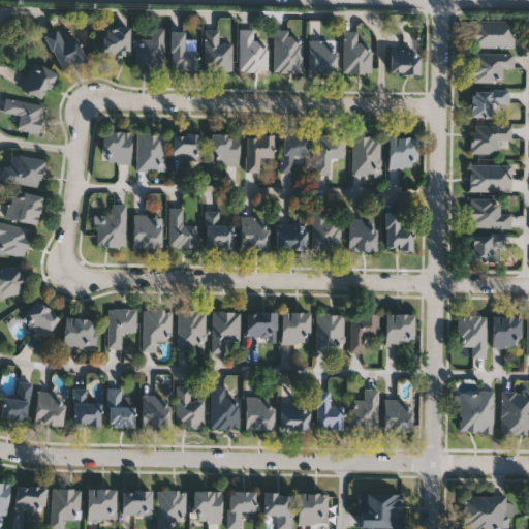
[(512,45),(471,45),(471,19),(512,19),(512,45)]
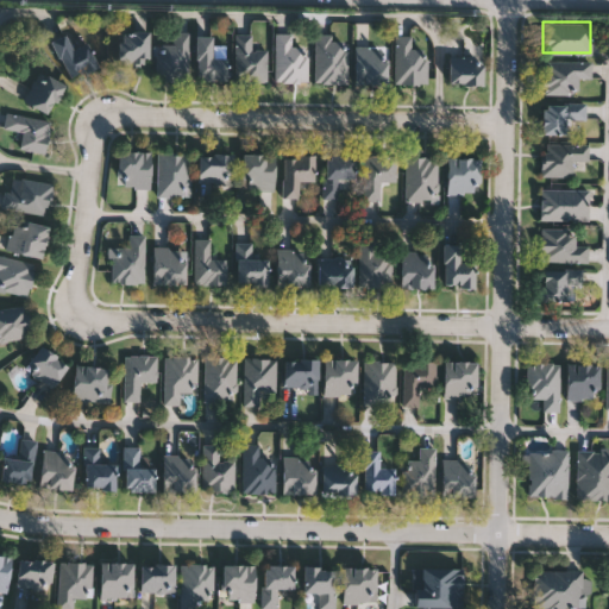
[(81,29),(98,66),(69,79),(52,41),(81,29)]
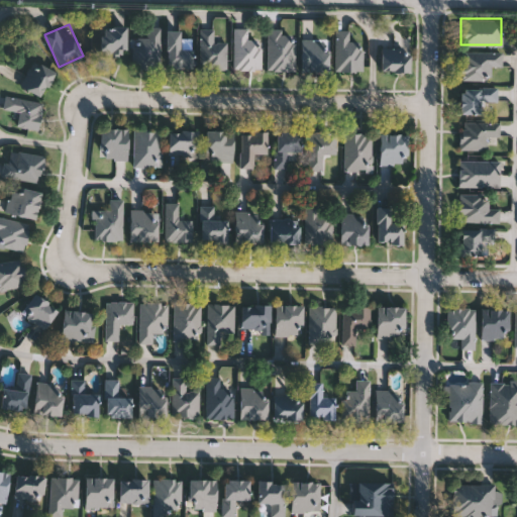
[(101,26),(126,26),(126,53),(101,53),(101,26)]
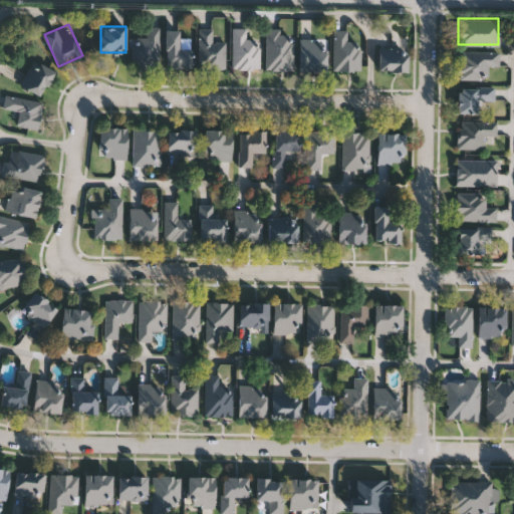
[(159,67),(132,67),(132,36),(146,36),(146,26),(159,26),(159,67)]
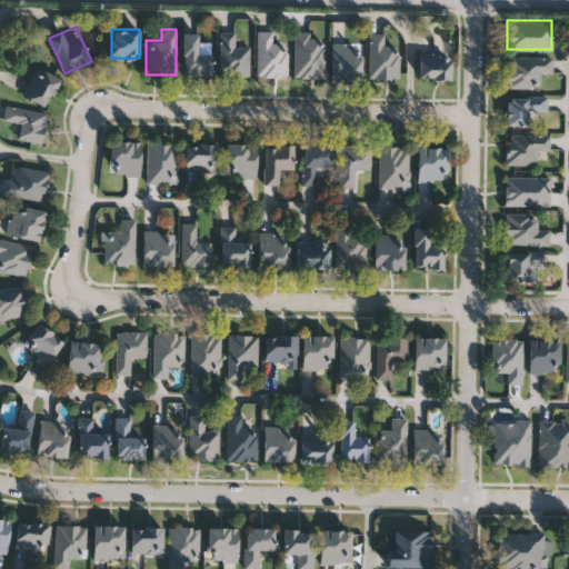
[(272,30),(272,42),(287,42),(287,76),(257,77),(257,30),(272,30)]
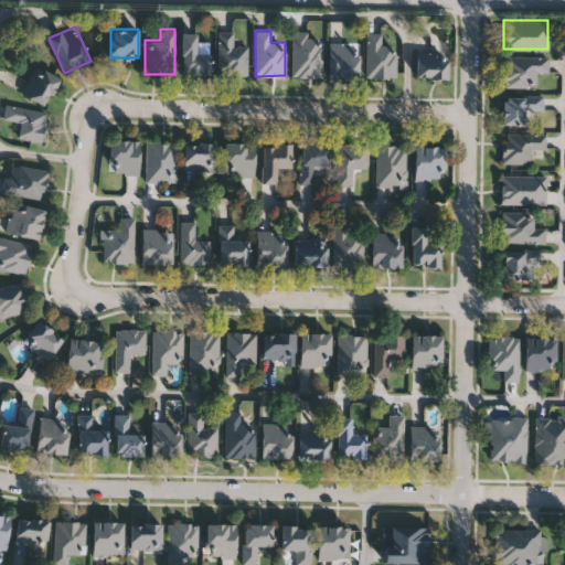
[(247,73),(217,73),(217,31),(233,31),(233,44),(247,44),(247,73)]
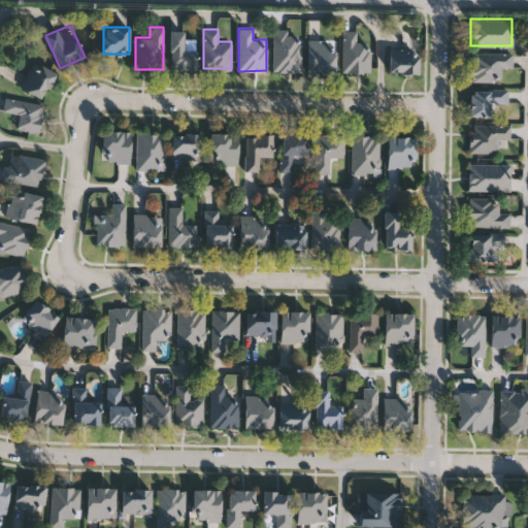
[(272,71),(272,29),(301,29),(301,71),(272,71)]
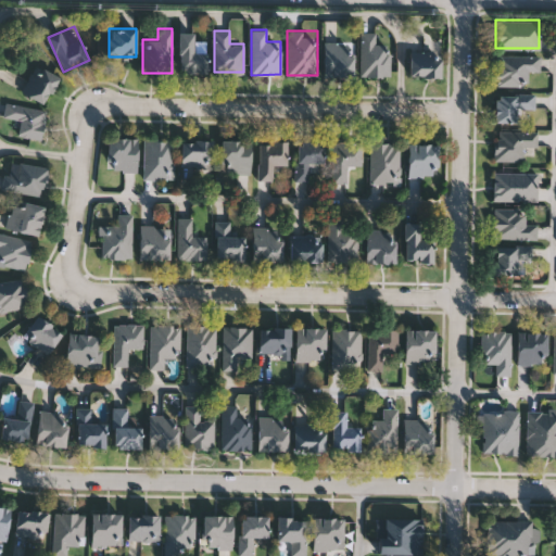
[(390,43),(390,76),(359,76),(359,30),(376,30),(376,43),(390,43)]
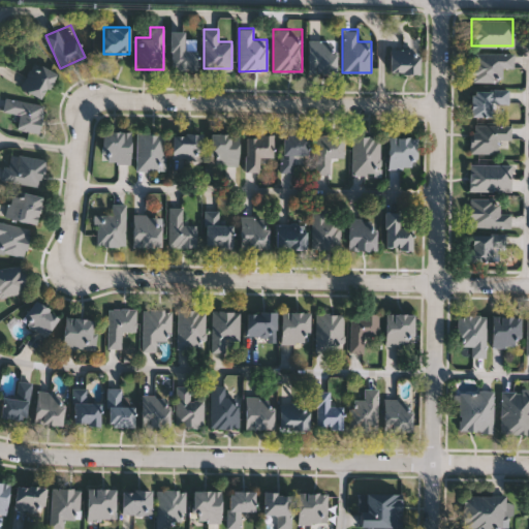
[(184,31),(184,49),(196,49),(196,69),(170,69),(170,31),(184,31)]
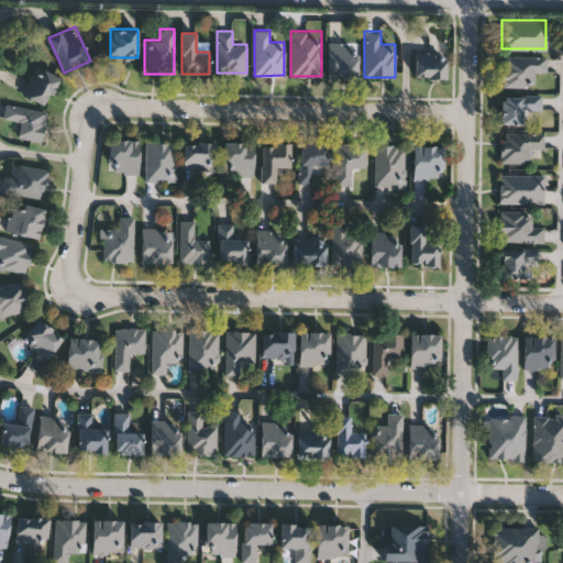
[(328,77),(328,44),(357,44),(357,77),(328,77)]
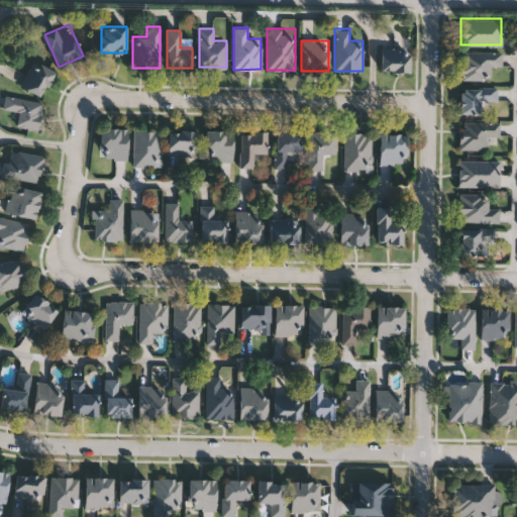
[(409,71),(382,71),(382,44),(409,44),(409,71)]
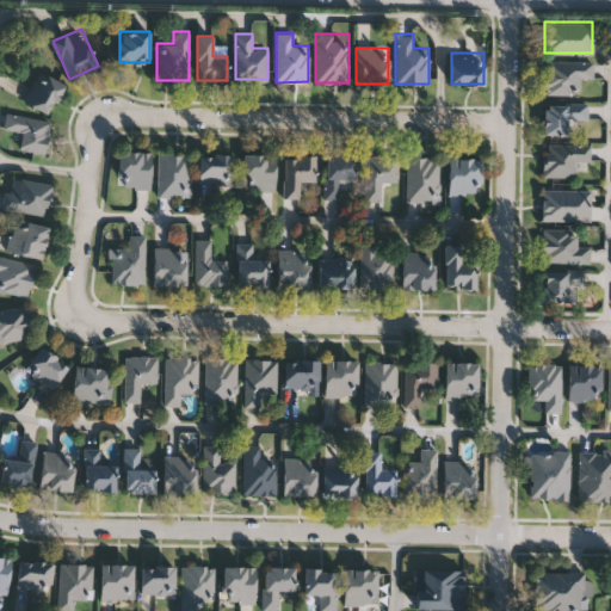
[(544,93),(544,59),(592,60),(592,80),(581,80),(581,93),(544,93)]
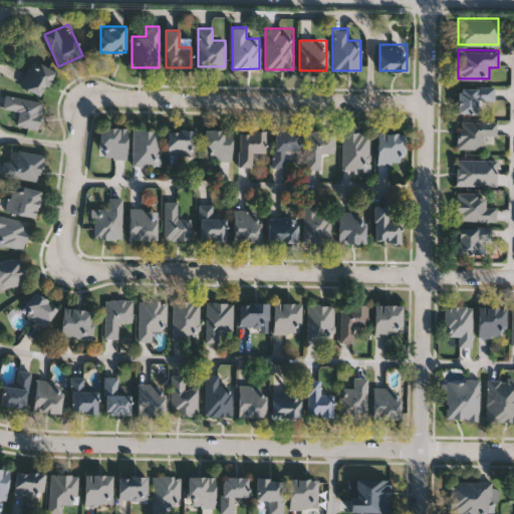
[(20,84),(33,59),(54,71),(41,96),(20,84)]
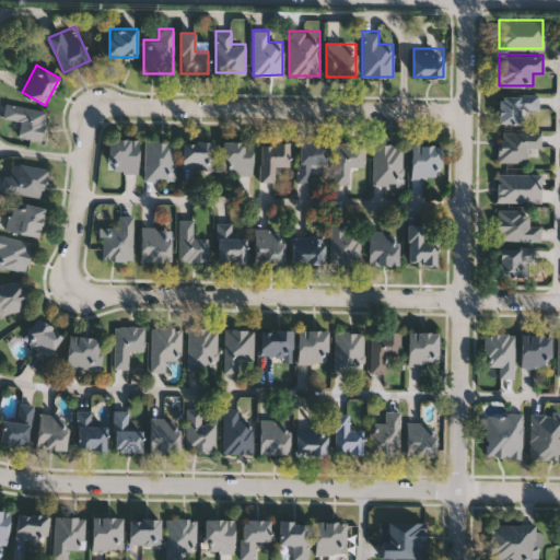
[(498,123),(499,94),(538,94),(538,108),(521,108),(520,123),(498,123)]
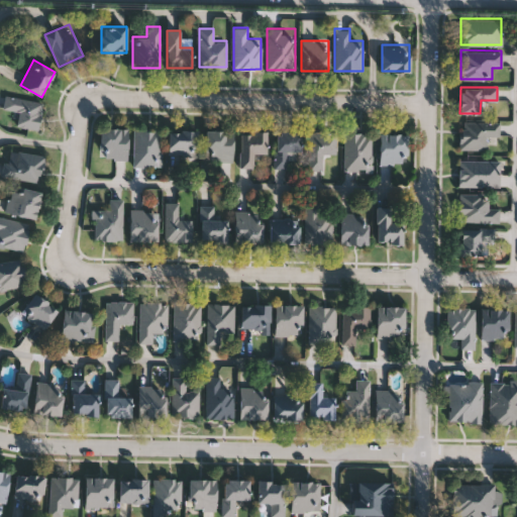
[(38,129),(16,126),(18,112),(3,109),(5,95),(42,101),(38,129)]
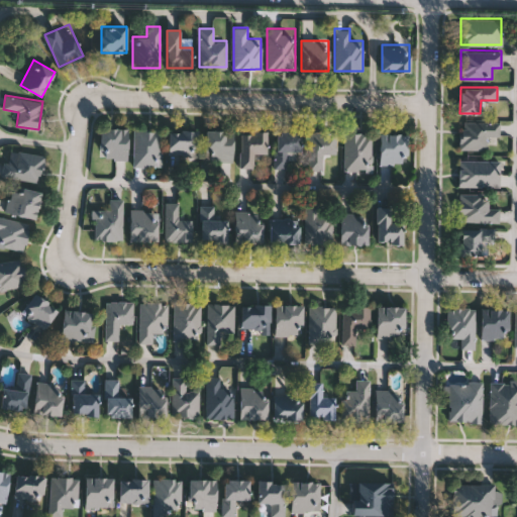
[(486,149),(458,149),(458,121),(498,121),(498,135),(486,135),(486,149)]
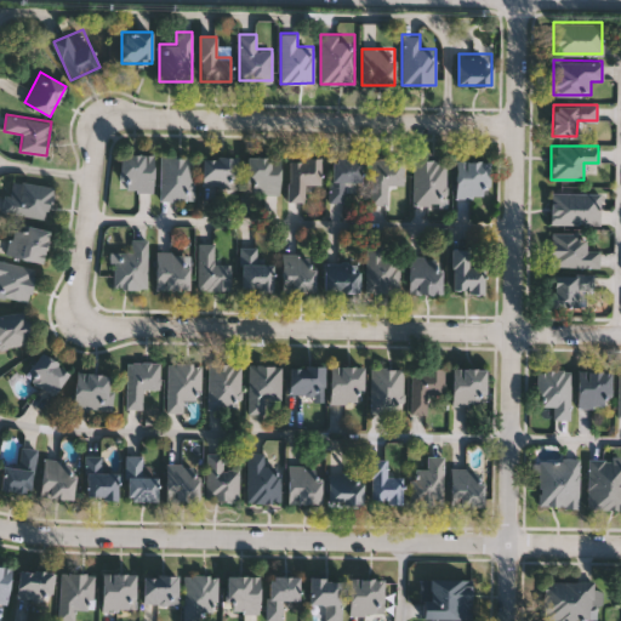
[(152,191),(120,191),(120,154),(152,154),(152,191)]
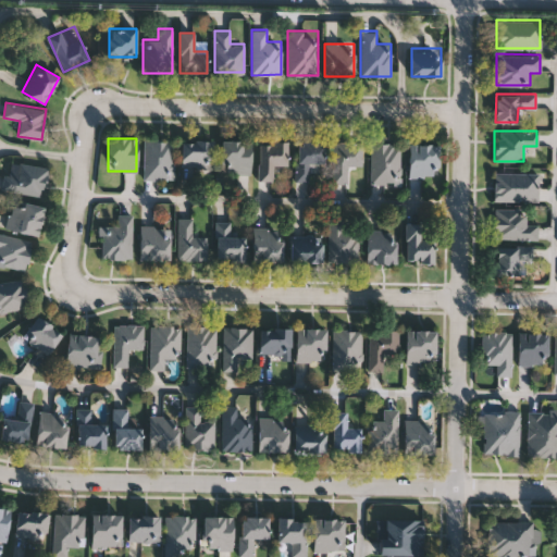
[(143,139),(172,139),(172,178),(143,178),(143,139)]
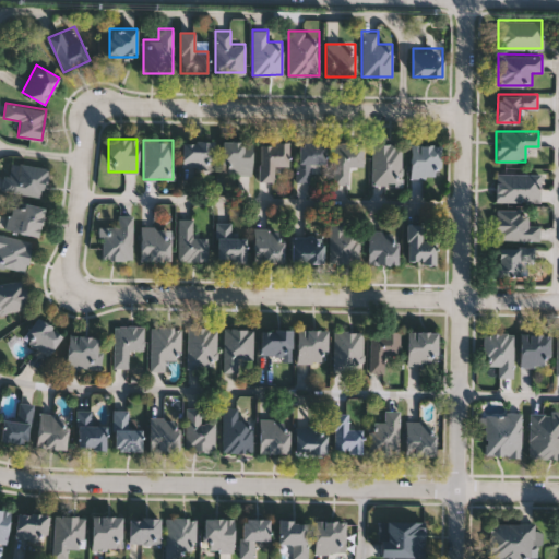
[(181,168),(181,140),(214,140),(214,168),(181,168)]
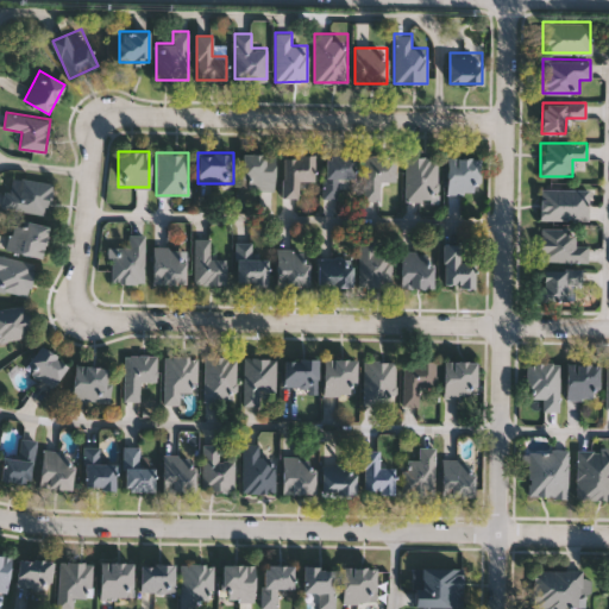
[(274,152),(274,190),(243,190),(243,152),(274,152)]
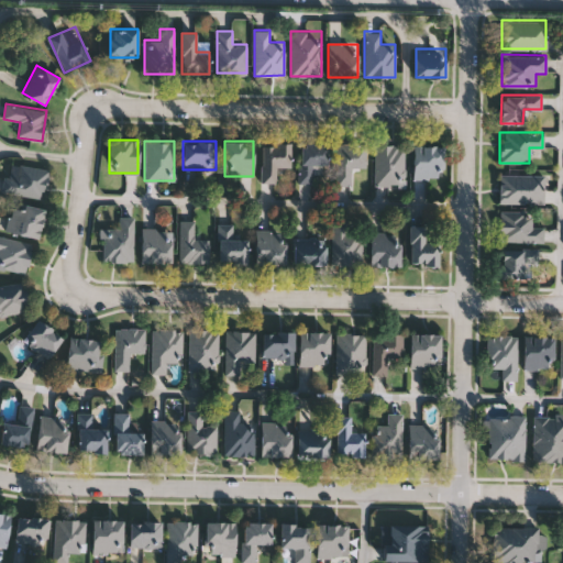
[(276,180),(261,180),(261,143),(290,143),(290,167),(276,167),(276,180)]
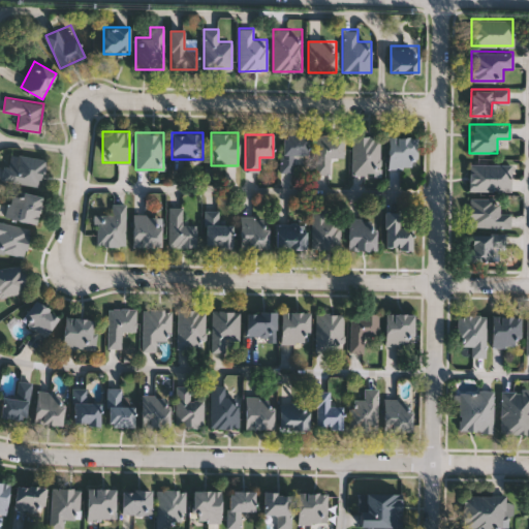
[(308,155),(294,155),(294,172),(280,172),(280,134),(308,134),(308,155)]
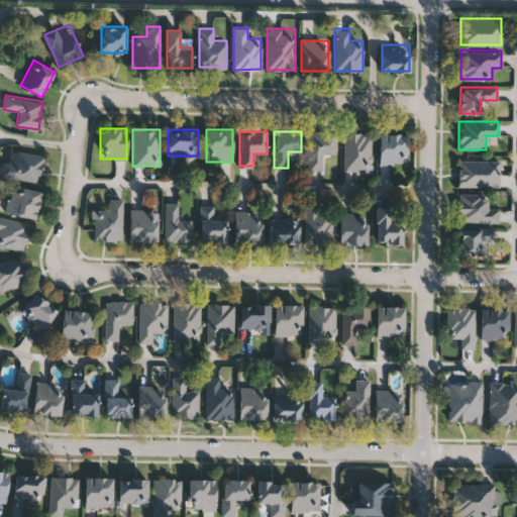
[(336,131),(336,153),(323,153),(323,170),(309,170),(309,131),(336,131)]
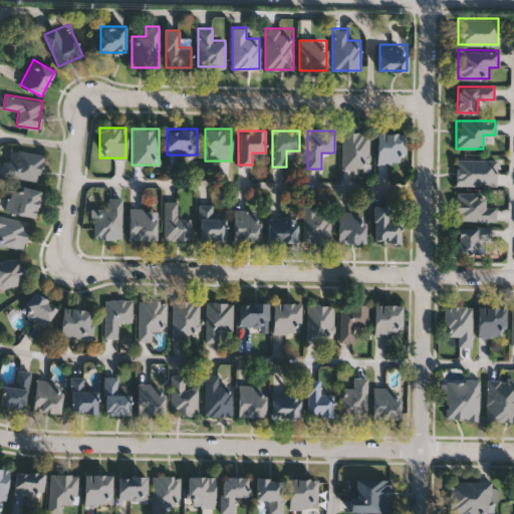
[(342,169),(341,132),(368,132),(369,168),(342,169)]
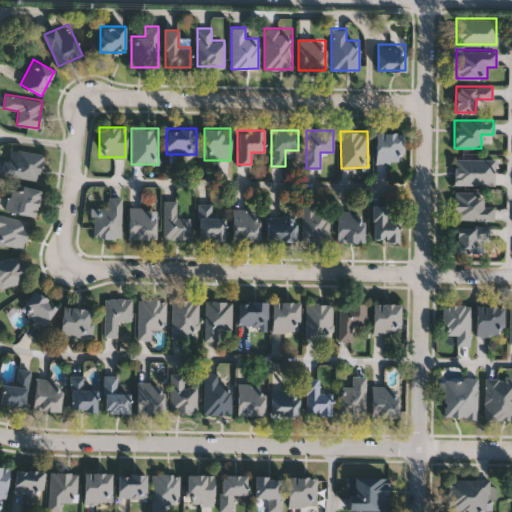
[(403,131),(403,161),(376,162),(376,132),(403,131)]
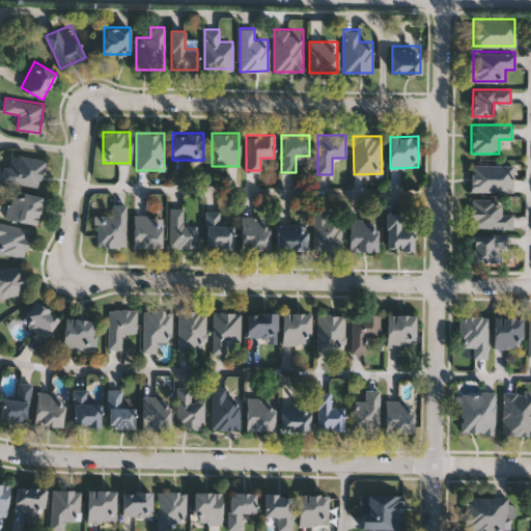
[(40,187),(0,179),(0,173),(4,152),(45,159),(40,187)]
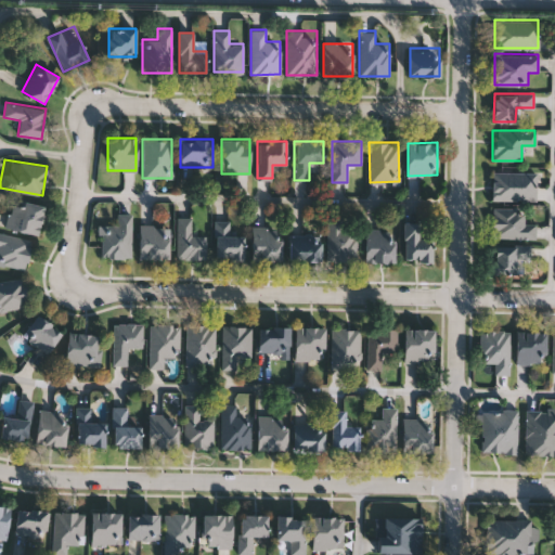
[(534,171),(534,201),(492,201),(492,171),(534,171)]
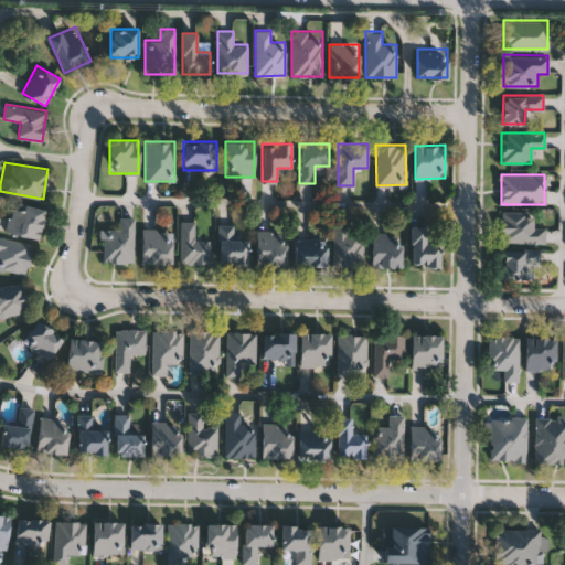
[(45,209),(39,237),(6,231),(12,202),(45,209)]
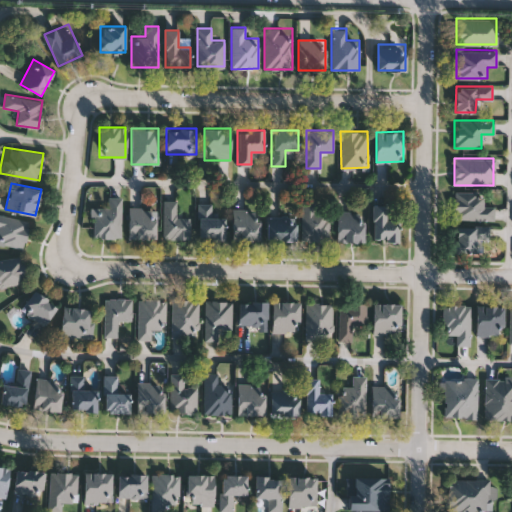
[(144,187),(156,187),(155,237),(128,237),(128,206),(144,207),(144,187)]
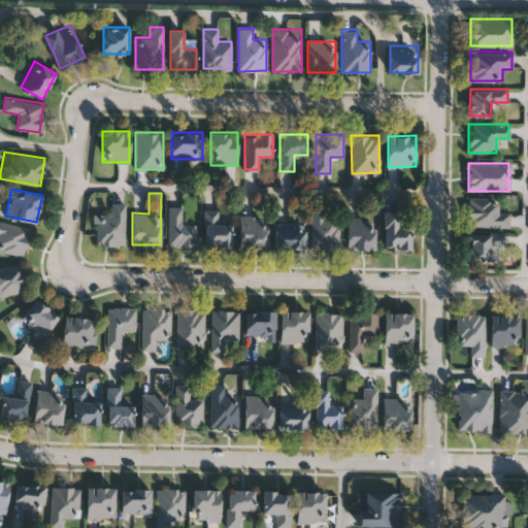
[(499,211),(508,211),(508,226),(468,226),(468,199),(499,199),(499,211)]
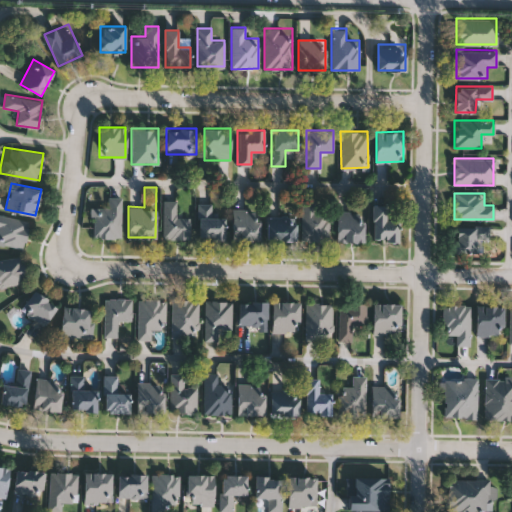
[(121,237),(91,237),(91,207),(108,206),(108,196),(121,196),(121,237)]
